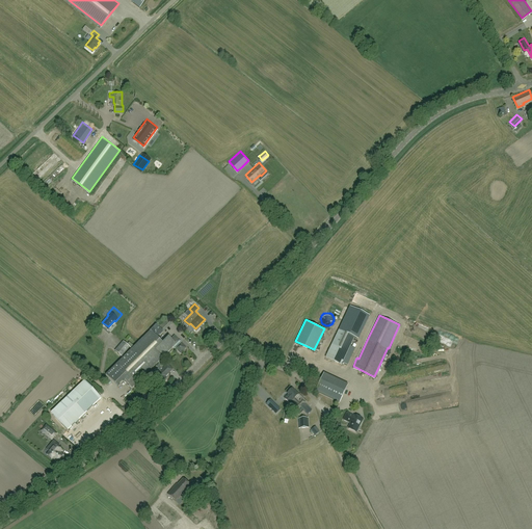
[(180,341),(179,339),(180,338),(176,334),(175,334),(174,334),(171,337),(169,334),(162,341),(159,337),(167,327),(162,322),(159,325),(156,322),(134,344),(129,340),(127,342),(124,339),(115,348),(122,354),(130,345),(132,346),(106,372),(118,385),(125,378),(132,386),(173,345),(175,346),(176,346),(181,351),(186,346),(181,341),(180,341)]
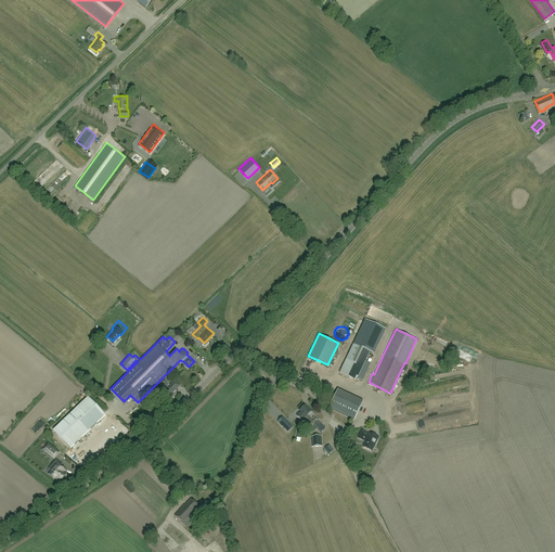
[(339,370),(356,377),(370,348),(353,341),(339,370)]
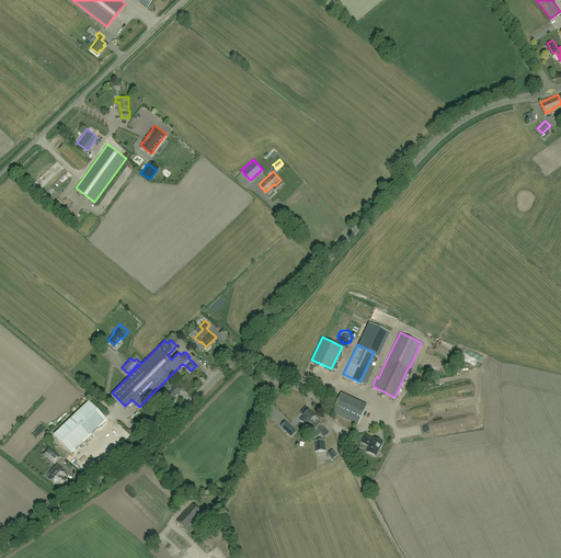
[(175,396),(174,395),(183,387),(176,382),(171,386),(170,384),(168,382),(165,384),(168,386),(159,394),(169,403),(175,396)]
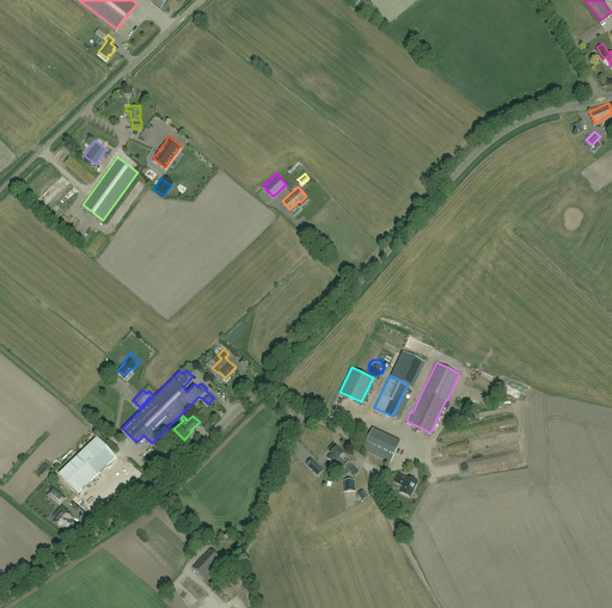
[(203,423),(199,427),(206,436),(210,433),(203,423)]
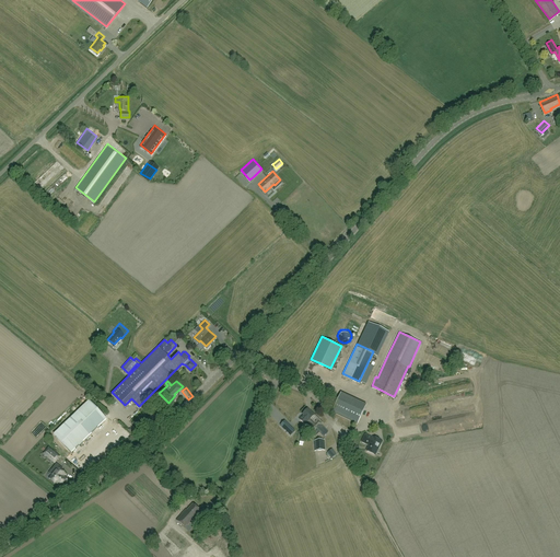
[(334,409),(358,421),(368,403),(342,391),(334,409)]
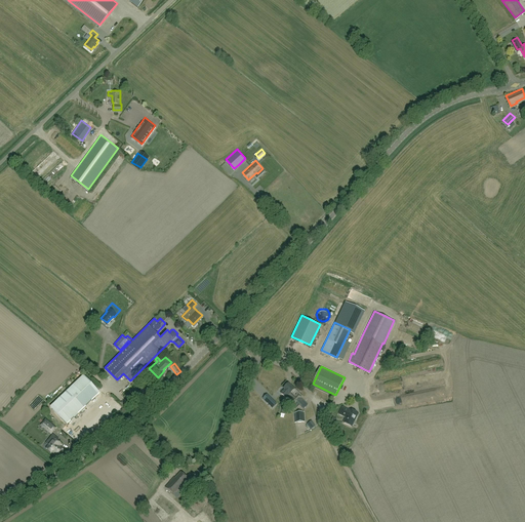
[(67,422),(101,390),(83,373),(50,404),(67,422)]
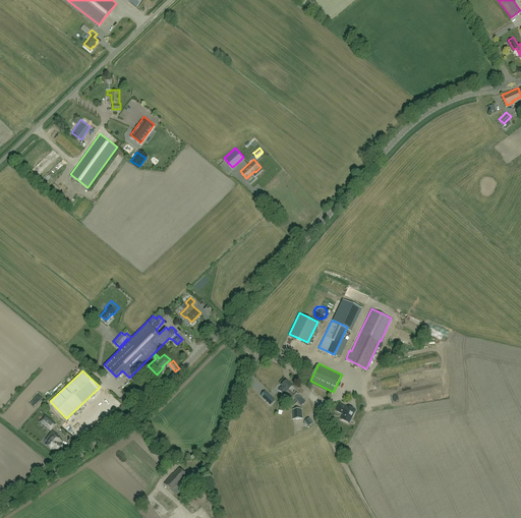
[(285,389),(286,390),(292,384),(287,378),(282,383),(287,388),(285,389)]
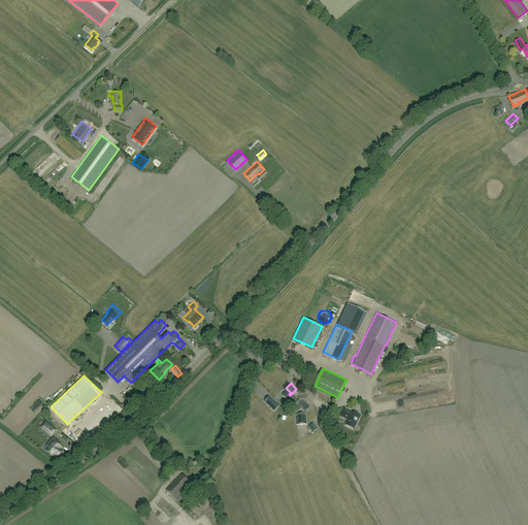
[(297,389),(296,389),(290,395),(294,399),(291,402),(295,405),(299,402),(305,408),(309,405),(305,401),(304,401),(301,399),(304,397),(304,396),(302,394),(302,395),(300,392),(297,389)]
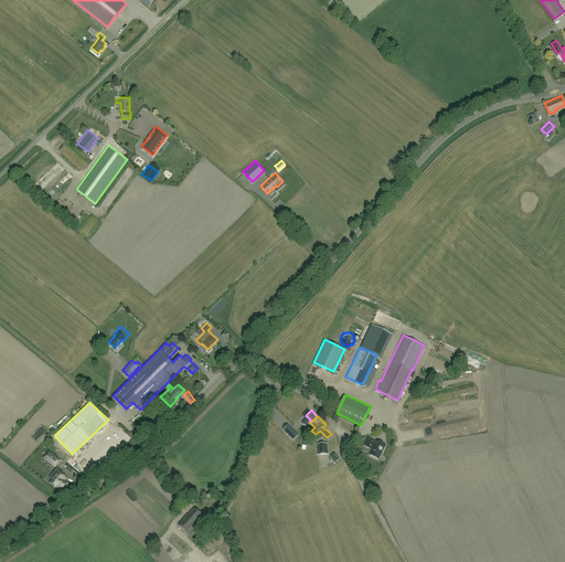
[(298,432),(291,426),(287,422),(283,426),(287,431),(292,436),(298,432)]
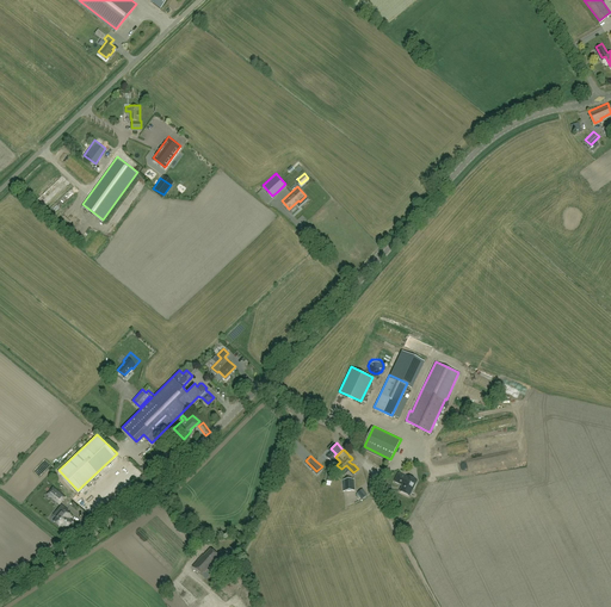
[(113,463),(104,477),(107,479),(117,465),(113,463)]
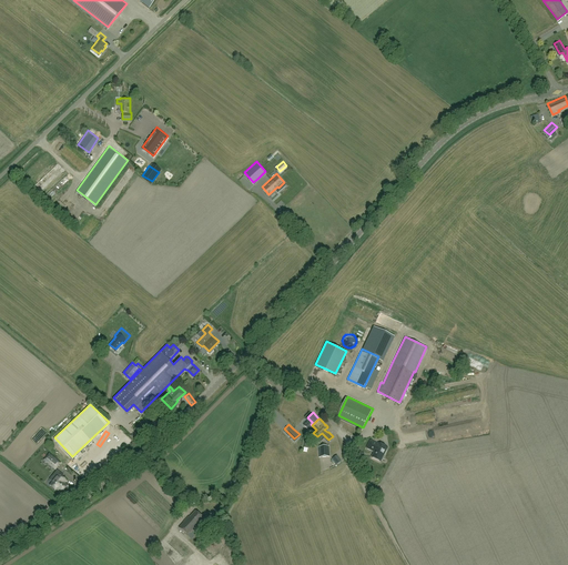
[(371,439),(367,445),(373,449),(373,447),(375,449),(372,455),(381,458),(383,453),(384,453),(387,445),(378,441),(378,442),(371,439)]
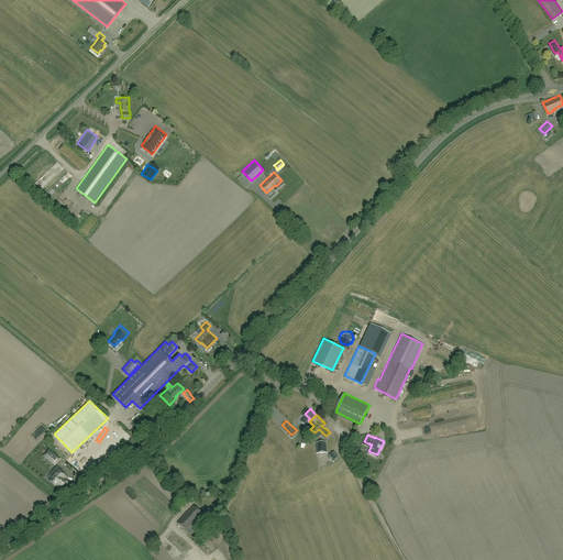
[(316,451),(328,450),(327,439),(316,440),(316,451)]
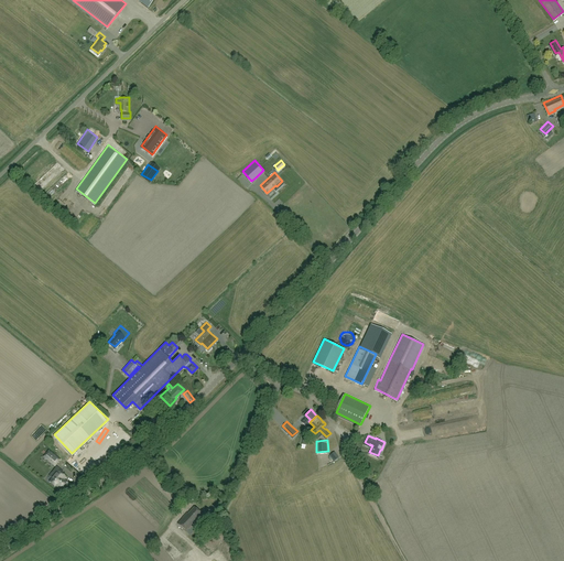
[(49,449),(45,452),(44,454),(49,459),(55,463),(60,457),(49,449)]
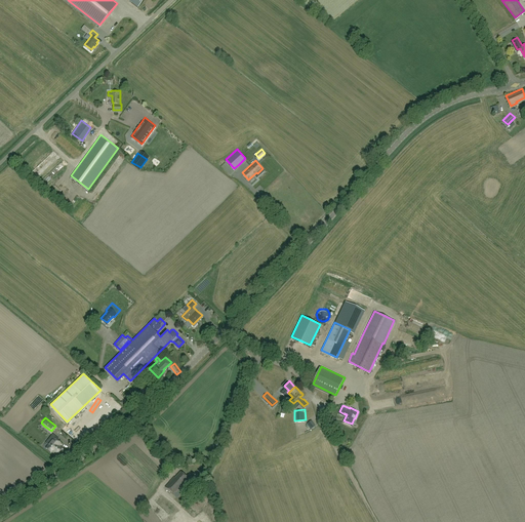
[(321,449),(328,444),(318,428),(313,432),(320,443),(318,444),(321,449)]
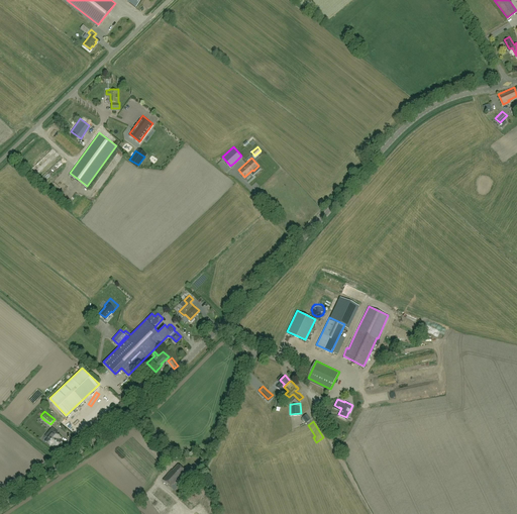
[(50,443),(52,442),(56,446),(59,443),(60,443),(62,441),(61,440),(62,439),(59,437),(61,435),(57,431),(58,430),(53,425),(45,434),(48,436),(45,439),(50,443)]
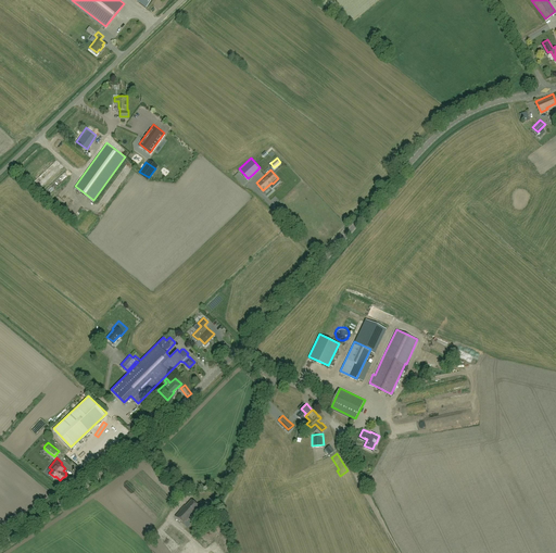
[(193,512),(200,505),(191,498),(186,504),(185,503),(175,514),(188,525),(197,514),(193,512)]
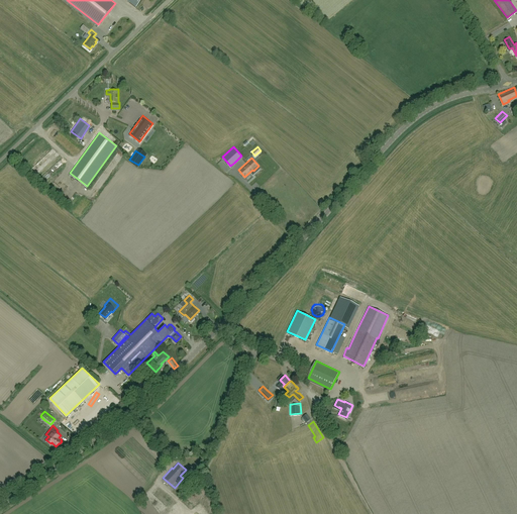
[(196,499),(200,493),(196,489),(191,495),(196,499)]
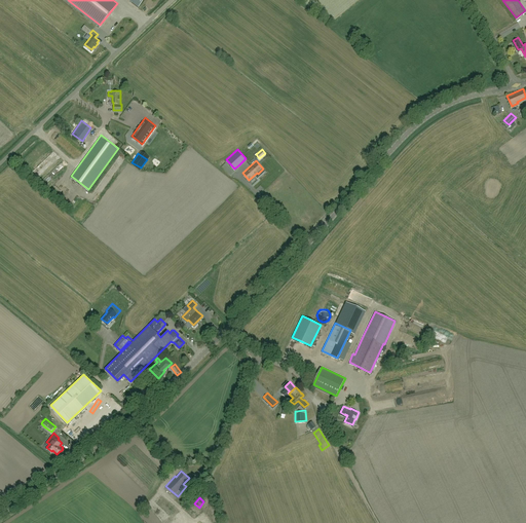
[(168,507),(177,513),(180,508),(172,501),(168,507)]
